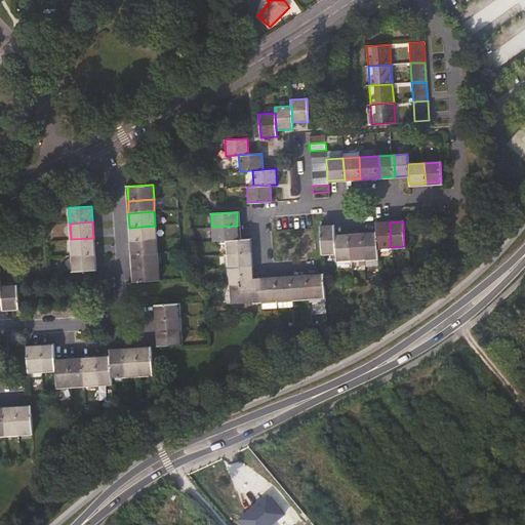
[(377,248),(391,247),(390,223),(376,223),(376,233),(377,248)]
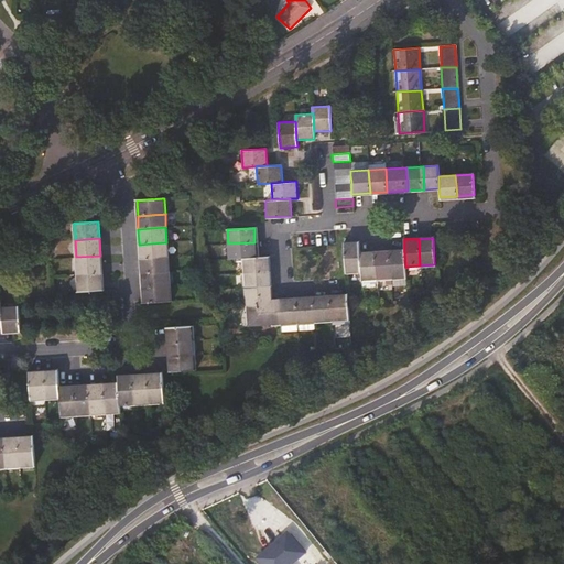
[(139,245),(140,258),(167,257),(166,242),(139,245)]
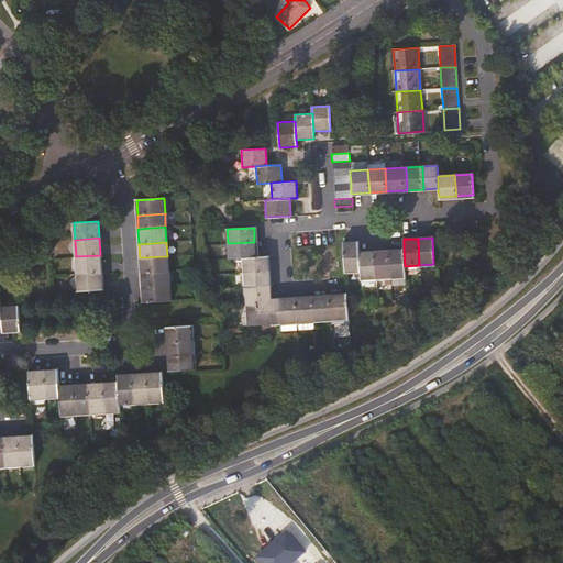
[(254,242),(228,243),(229,258),(244,257),(255,256),(254,242)]
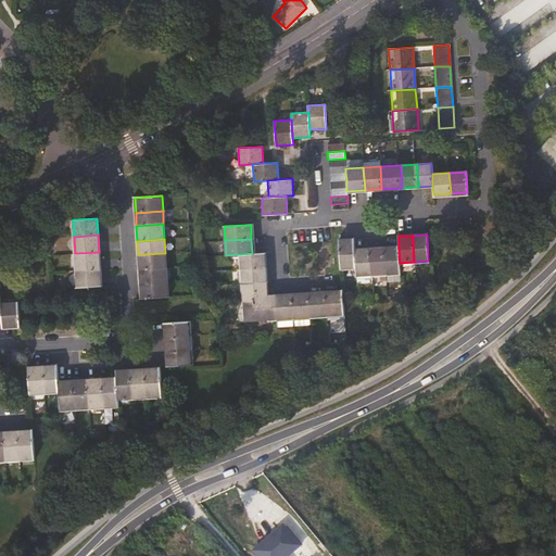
[(355,267),(354,249),(353,239),(339,240),(340,268),(355,267)]
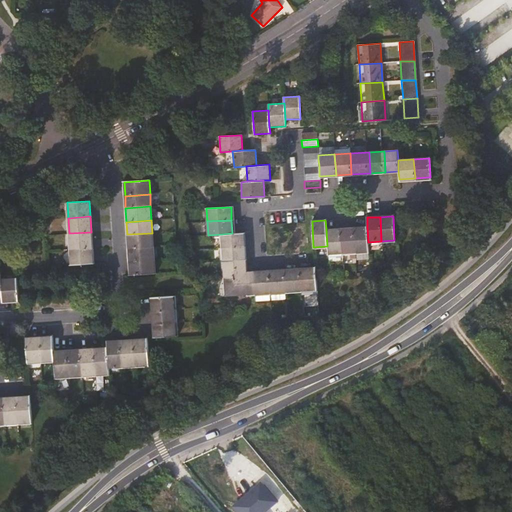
[(341,253),(355,252),(354,227),(340,228),(341,253)]
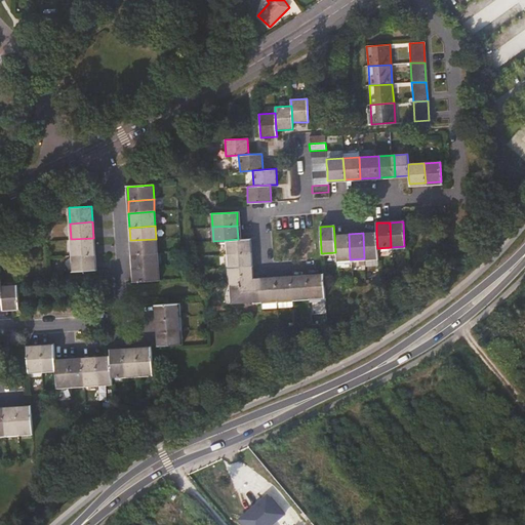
[(376,233),(363,233),(364,258),(378,257),(377,248),(376,233)]
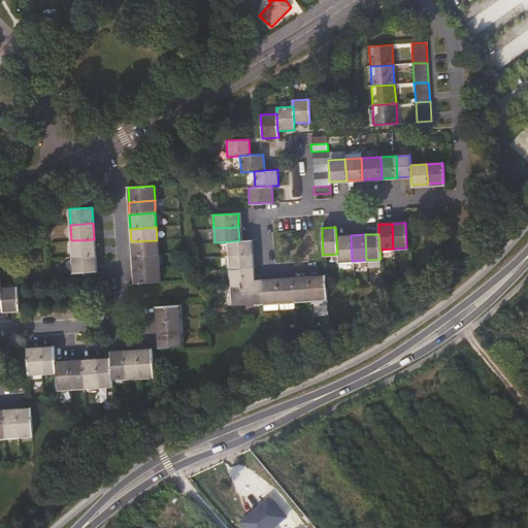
[(351,235),(336,236),(337,254),(337,262),(352,261),(351,235)]
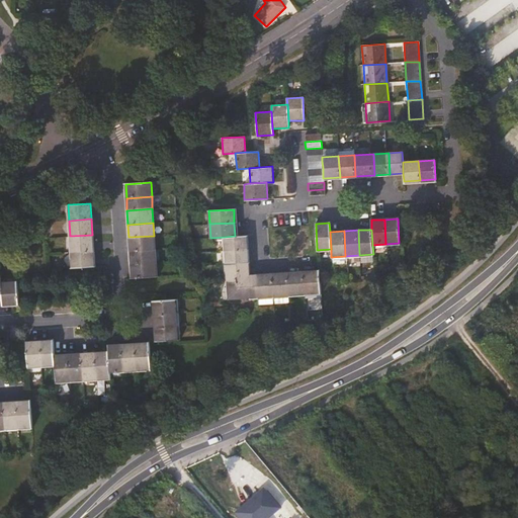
[(70,236),(71,252),(93,250),(92,235),(70,236)]
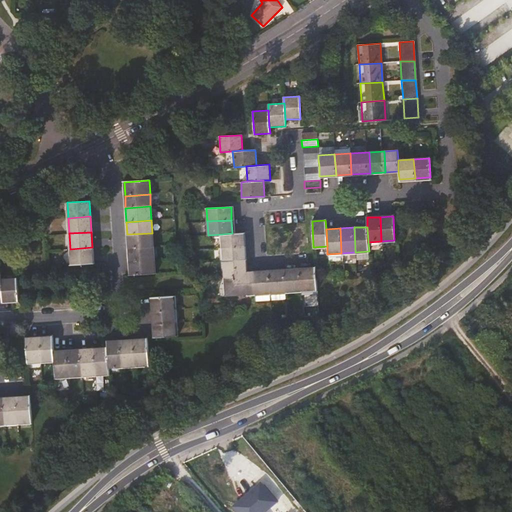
[(128,248),(153,247),(152,233),(127,234),(128,248)]
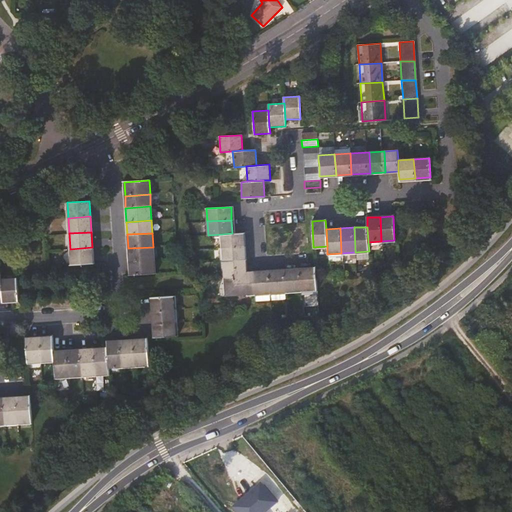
[(232,233),(222,234),(222,247),(244,246),(244,233),(232,233)]
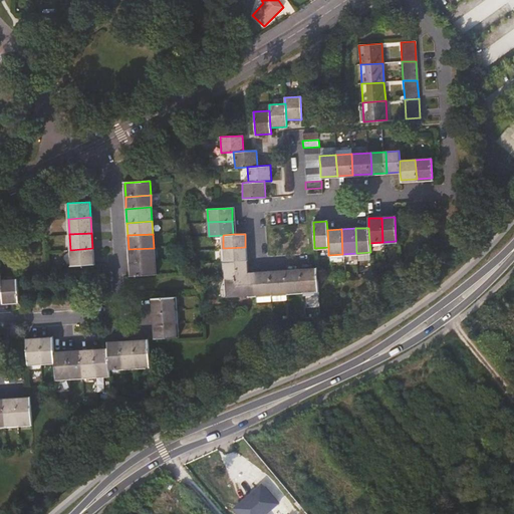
[(245,247),(223,248),(224,262),(246,261),(245,247)]
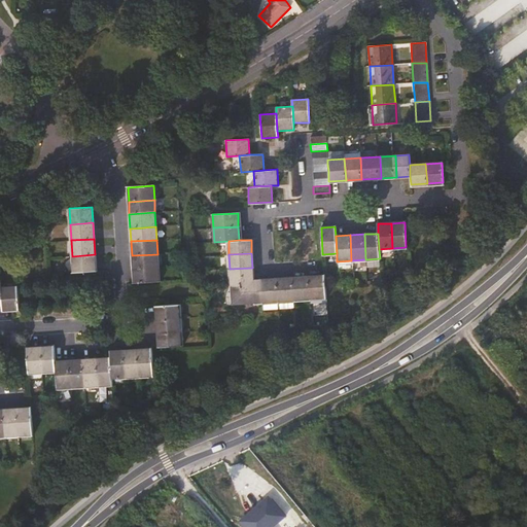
[(96,271),(95,254),(72,256),(73,272),(96,271)]
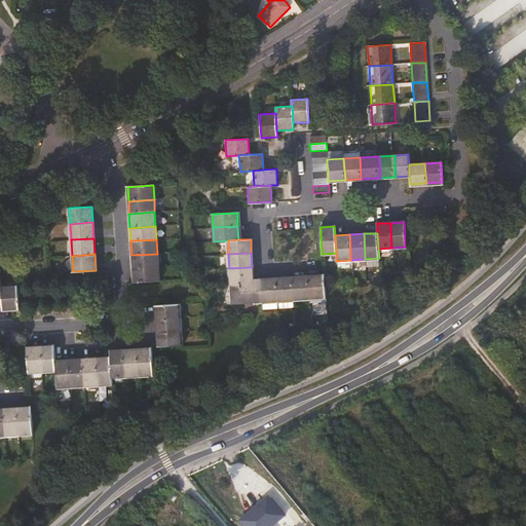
[(133,268),(158,267),(157,254),(132,255),(133,268)]
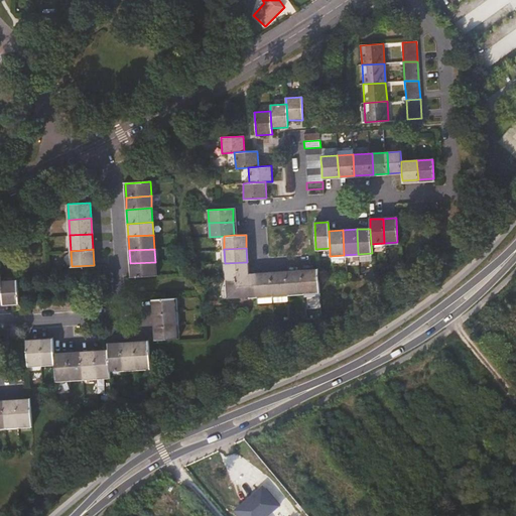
[(156,275),(155,262),(130,263),(131,275),(131,277),(156,275)]
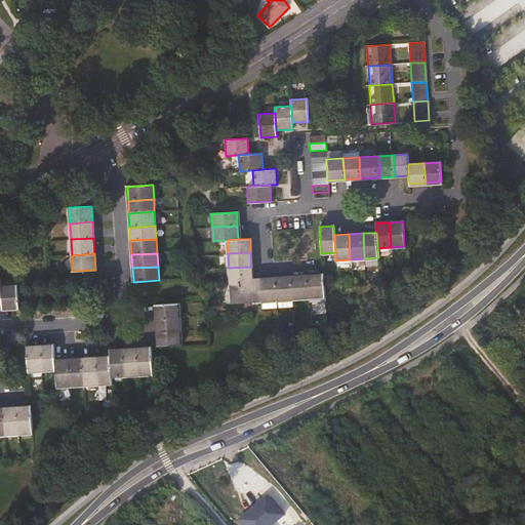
[(251,267),(229,268),(230,282),(252,281),(252,278),(251,267)]
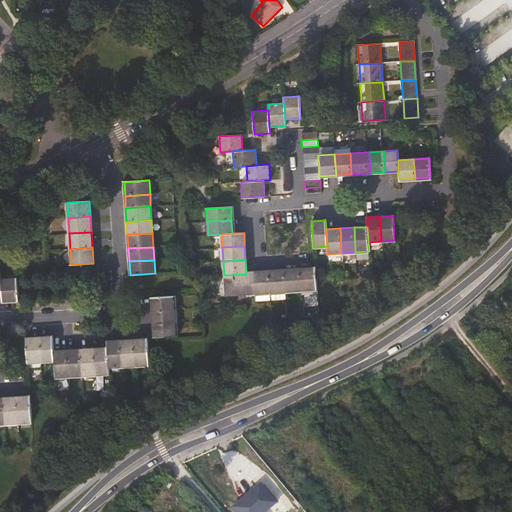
[(299,269),(301,290),(316,289),(315,270),(315,268),(299,269)]
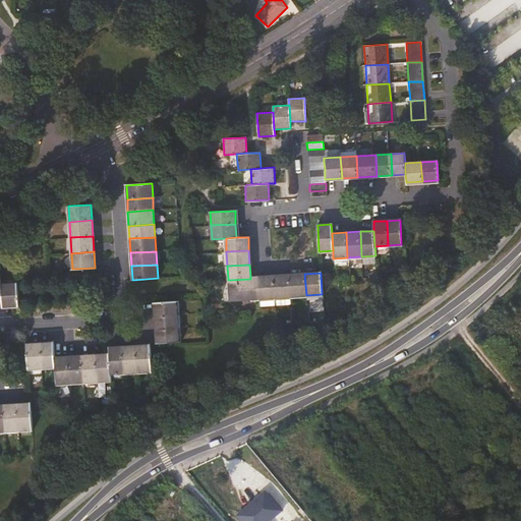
[(304,274),(290,275),(291,296),(306,295),(304,274)]
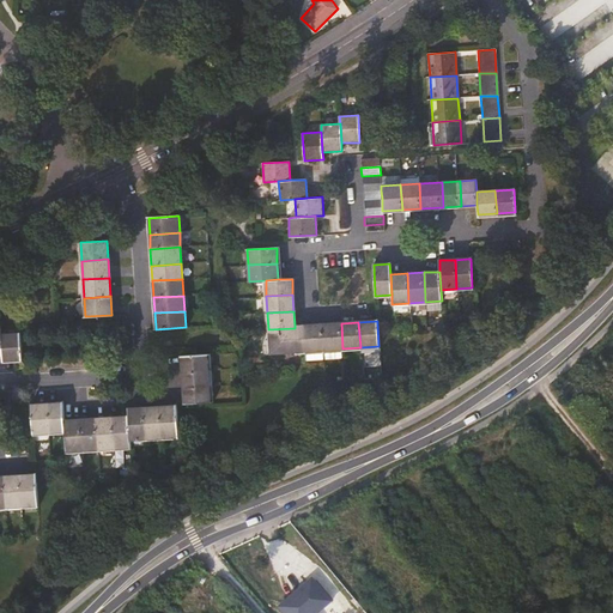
[(303,323),(295,325),(295,328),(268,329),(269,353),(296,352),(304,351),(303,325),(303,323)]
